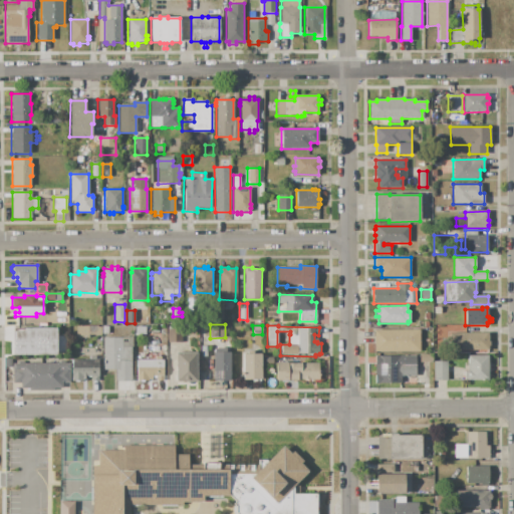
[(75,326),(101,326),(101,335),(89,335),(89,337),(75,337),(75,326)]
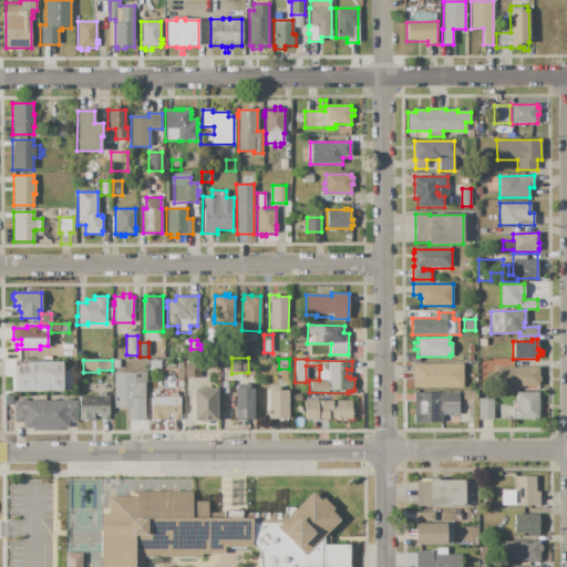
[(148,360),(162,360),(162,370),(148,370),(148,360)]
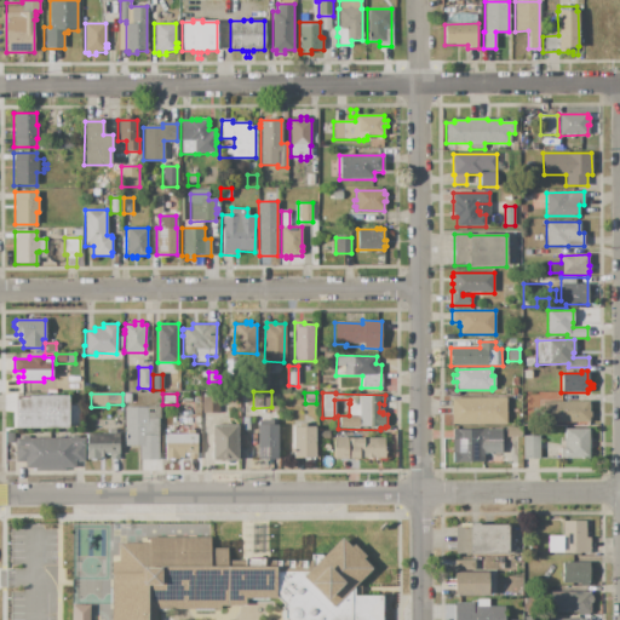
[(182,394),(200,394),(200,403),(182,405),(182,394)]
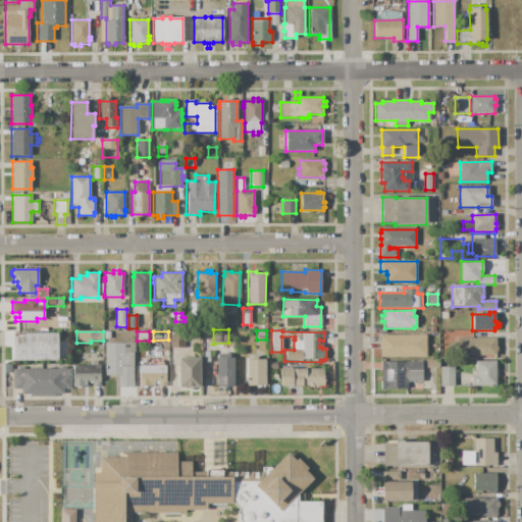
[(13,333),(58,333),(58,361),(13,361),(13,333)]
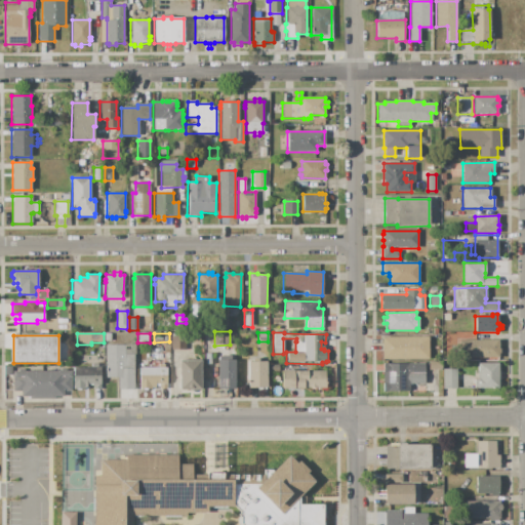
[(171,336),(185,336),(185,350),(171,350),(171,336)]
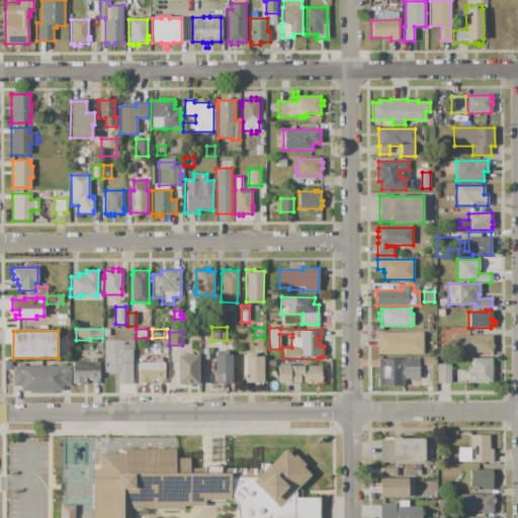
[(377,333),(423,333),(423,354),(377,355),(377,333)]
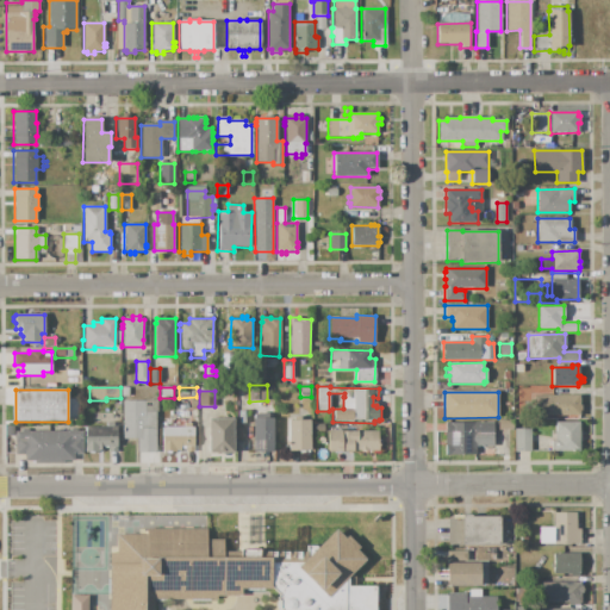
[(536,396),(579,396),(579,405),(580,405),(580,411),(579,411),(579,418),(537,418),(536,396)]
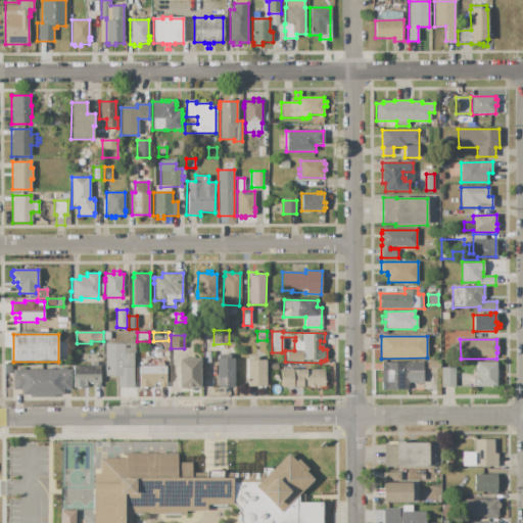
[(105,344),(135,343),(135,353),(134,353),(134,387),(117,387),(117,376),(105,377),(105,344)]
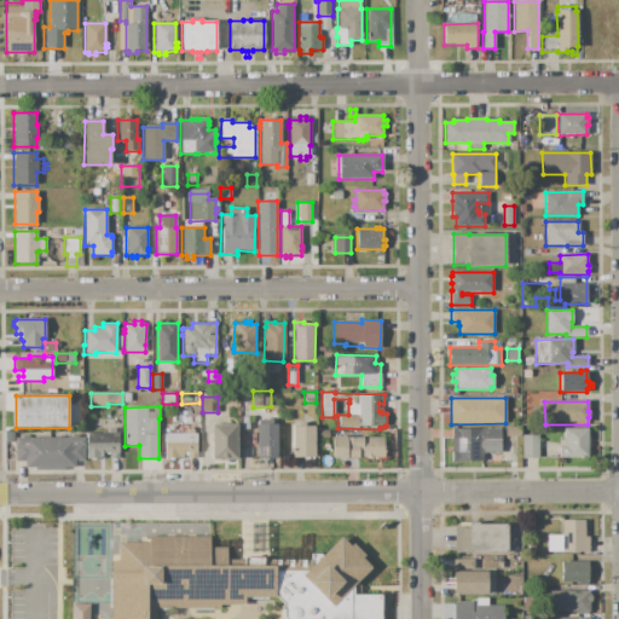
[(524,409),(534,409),(534,418),(524,418),(524,409)]
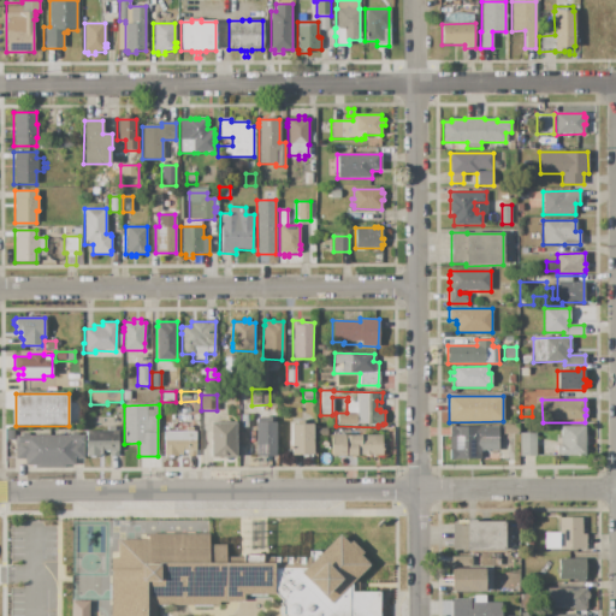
[(255,422),(256,422),(256,418),(271,416),(271,422),(276,421),(277,458),(255,458),(255,422)]
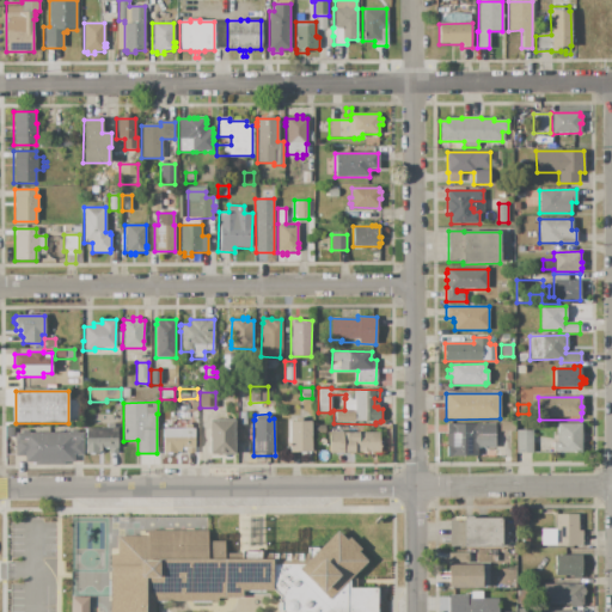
[(289,421),(294,421),(294,418),(311,417),(311,453),(291,453),(289,421)]
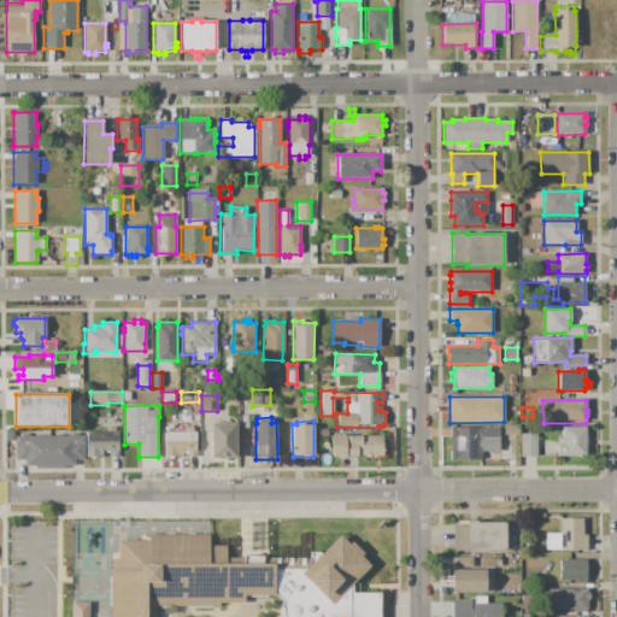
[(210,424),(235,423),(236,458),(211,458),(210,424)]
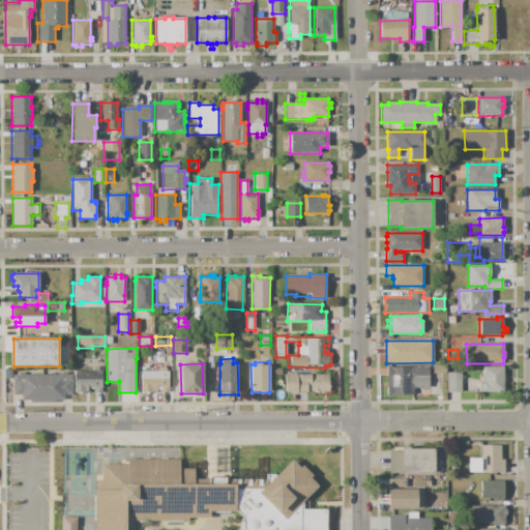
[(430,364),(446,364),(446,374),(430,374),(430,364)]
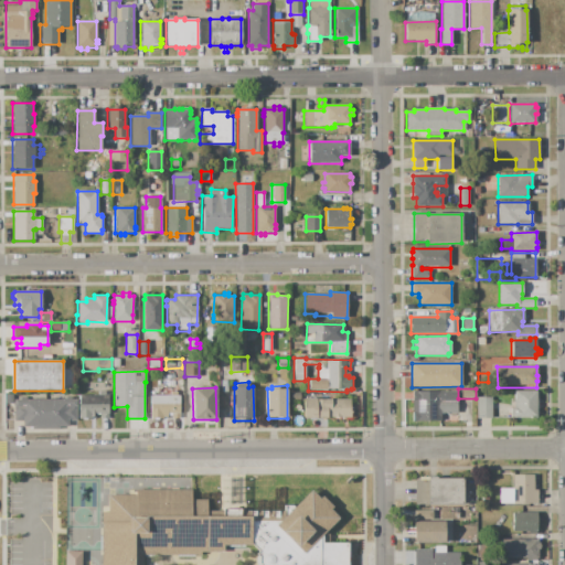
[(78,395),(98,395),(98,391),(105,391),(105,395),(109,395),(109,418),(100,418),(100,414),(96,414),(96,417),(92,417),(92,418),(87,418),(87,419),(82,419),(80,419),(78,395)]
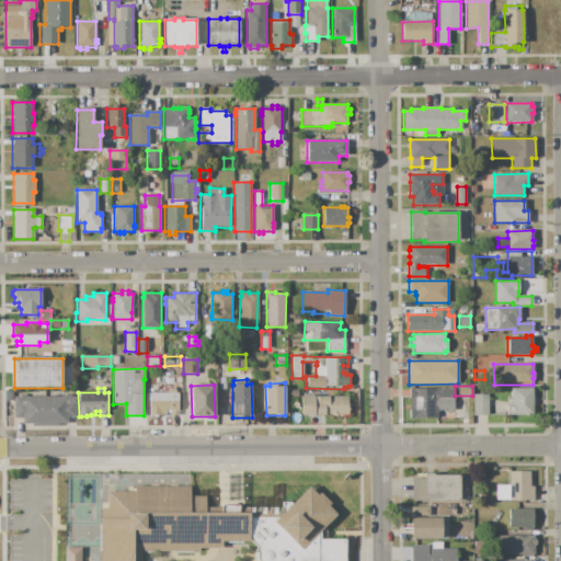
[(410,389),(437,389),(437,388),(454,388),(454,411),(437,411),(437,418),(410,418),(410,389)]
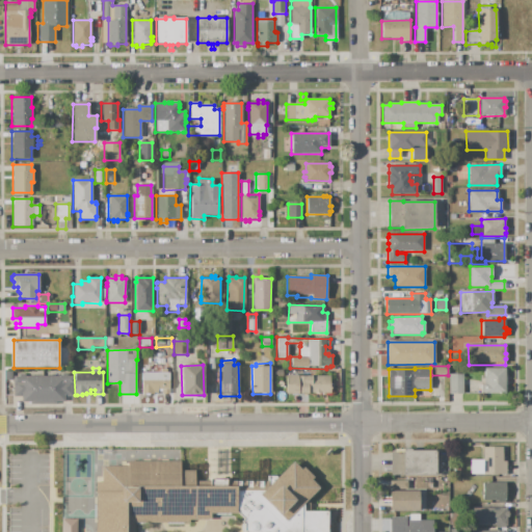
[(484,368),(505,368),(505,394),(481,394),(481,384),(483,384),(483,376),(484,376),(484,368)]
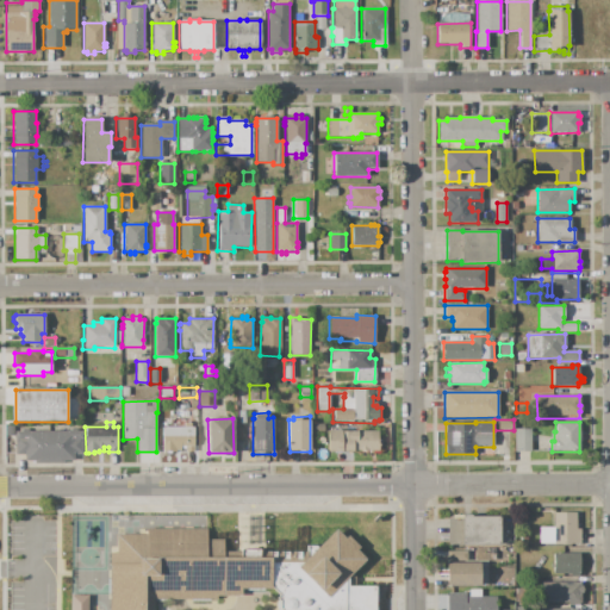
[(162,427),(184,427),(184,423),(191,423),(191,427),(194,427),(194,452),(185,452),(185,448),(181,448),(181,449),(176,449),(176,450),(162,452),(162,427)]
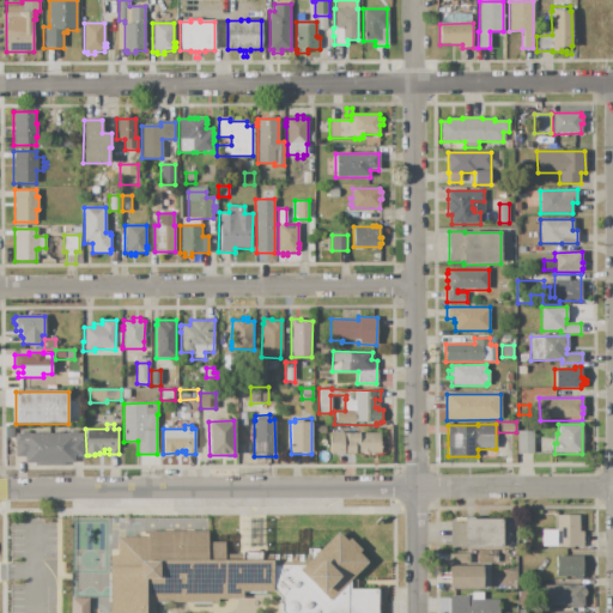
[(16,434),(22,434),(22,431),(28,431),(28,434),(71,434),(71,431),(76,431),(76,434),(83,434),(83,456),(78,456),(74,462),(67,462),(67,466),(64,466),(64,467),(60,467),(60,466),(54,466),(54,467),(47,467),(47,466),(40,466),(40,467),(35,467),(35,462),(24,462),(24,457),(16,457),(16,434)]
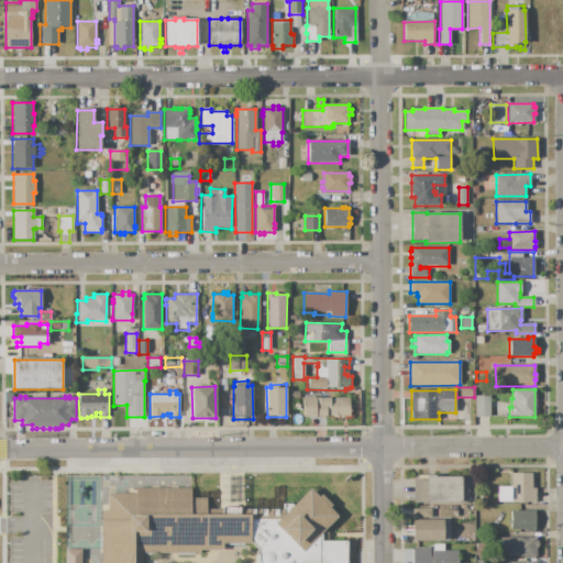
[(475,396),(489,396),(489,417),(475,417),(475,396)]
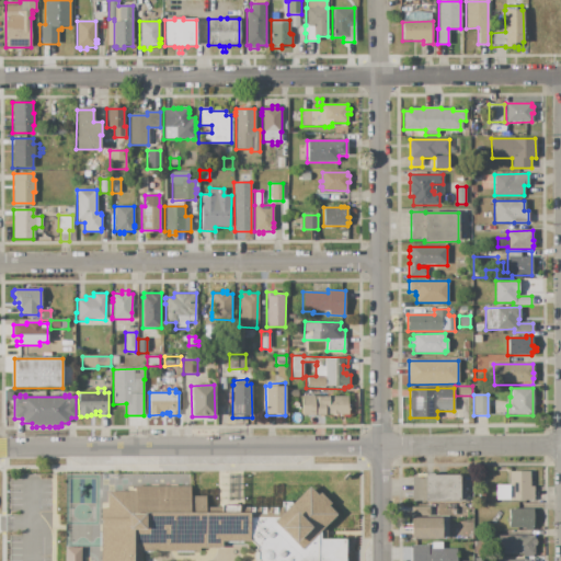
[(301,396),(315,396),(315,397),(348,397),(347,415),(316,414),(316,415),(301,415),(301,396)]
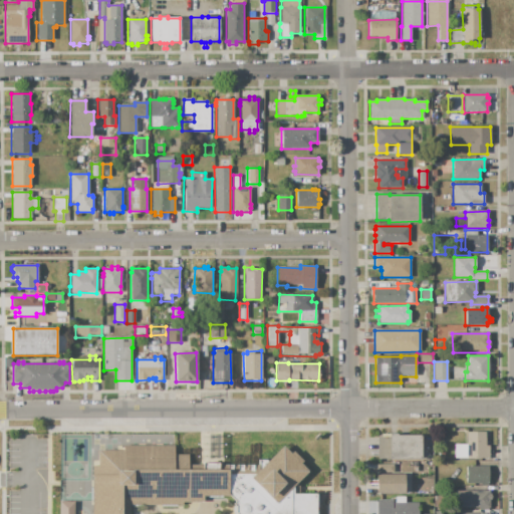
[(454,445),(466,445),(466,432),(485,432),(485,446),(489,446),(489,459),(467,459),(467,458),(454,458),(454,445)]
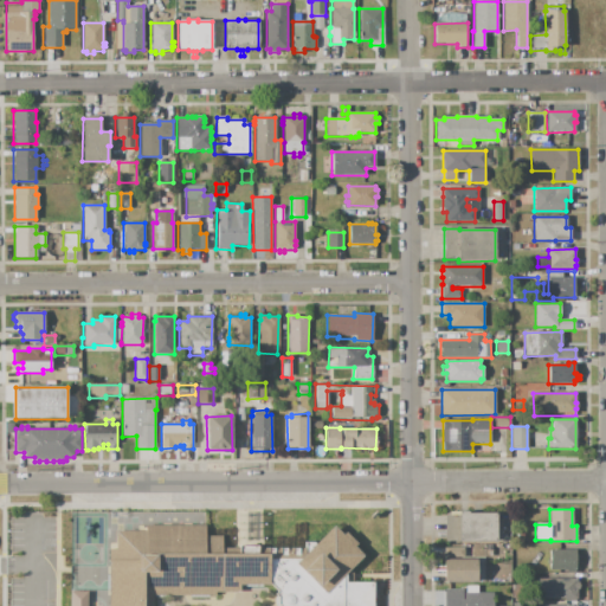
[(445,541),(445,516),(450,516),(450,511),(469,511),(469,514),(495,514),(496,541),(458,541),(445,541)]
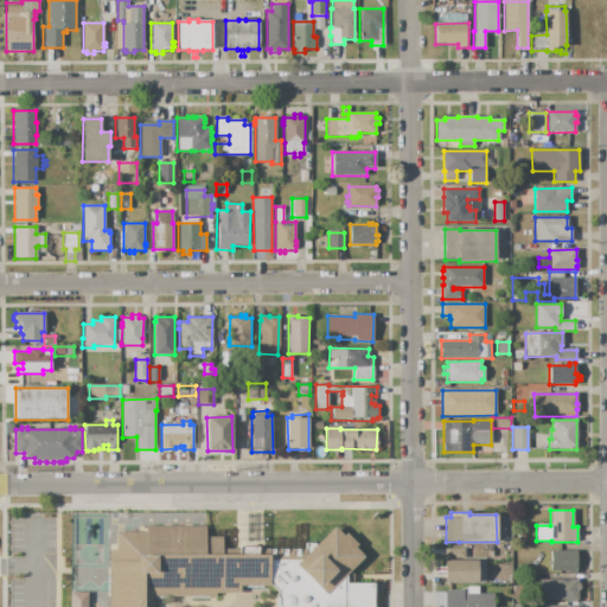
[(108,606),(108,549),(116,549),(116,532),(145,532),(145,525),(205,525),(205,536),(222,536),(222,548),(305,548),(305,542),(319,542),(333,526),(343,536),(345,534),(357,545),(355,548),(363,556),(349,573),(352,575),(352,583),(374,583),(374,606),(279,606),(278,604),(278,601),(279,600),(275,596),(278,594),(269,586),(240,586),(240,593),(216,593),(216,598),(190,598),(190,596),(168,596),(154,596),(154,606),(108,606)]
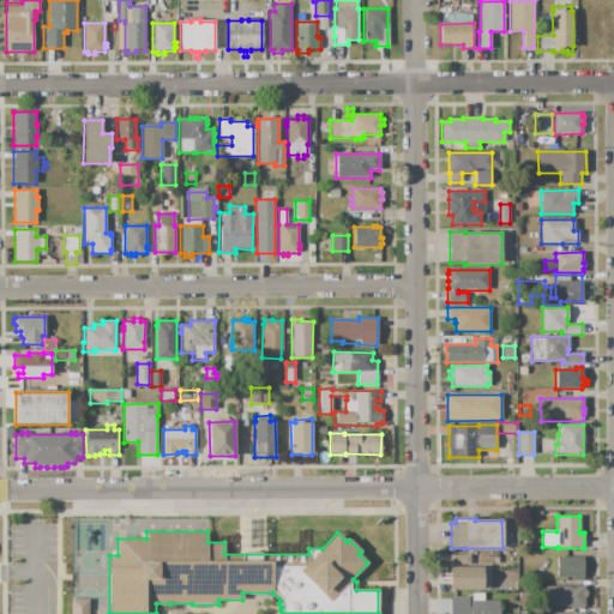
[(450,554),(469,554),(470,565),(450,565),(450,554)]
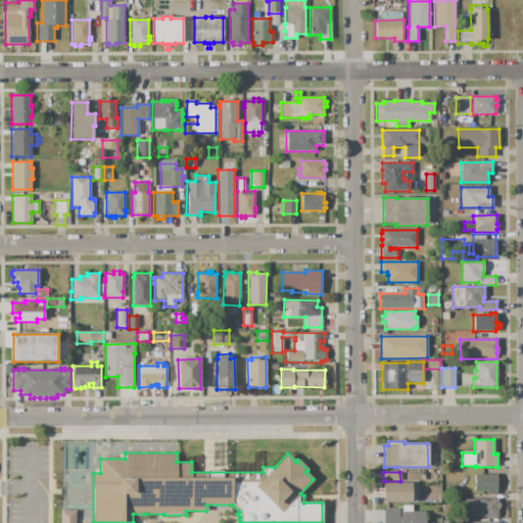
[(475,474),(496,474),(496,492),(495,492),(495,494),(489,494),(489,492),(475,492),(475,489),(472,489),(472,483),(475,483),(475,474)]
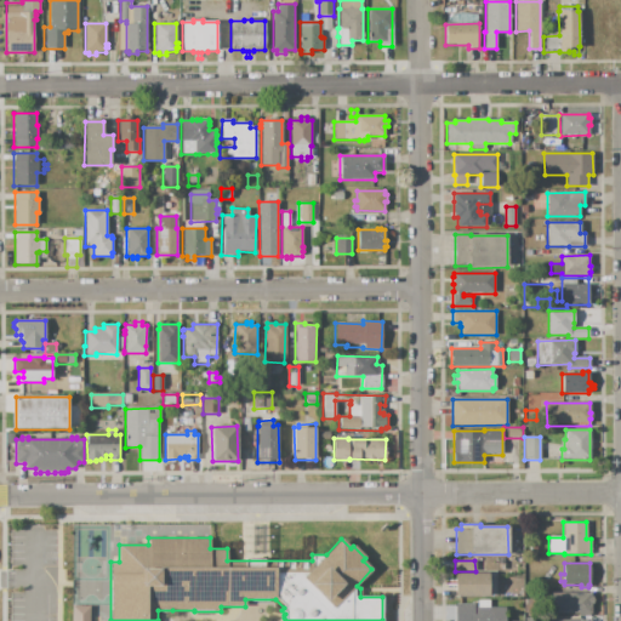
[(455,574),(488,574),(489,597),(455,597),(455,574)]
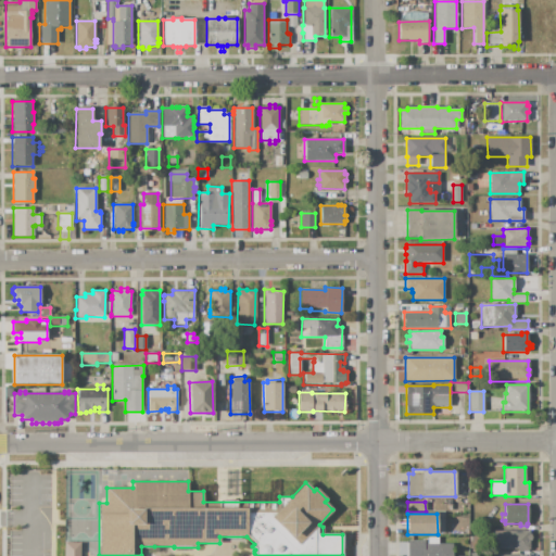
[(492,531),(529,530),(529,534),(531,534),(531,541),(529,541),(529,550),(528,550),(528,553),(518,553),(518,550),(492,551),(492,531)]
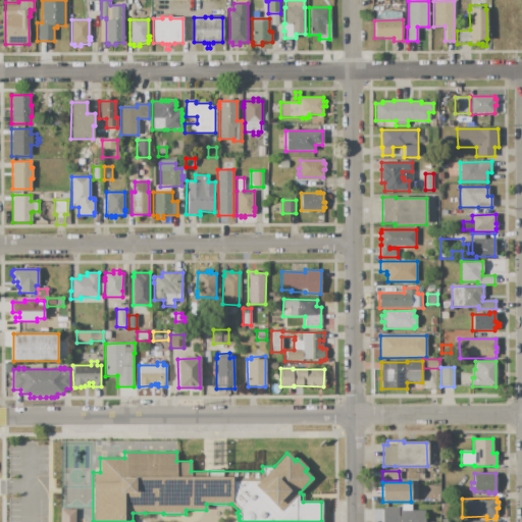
[(374,503),(387,503),(387,508),(399,508),(399,511),(402,511),(401,505),(411,505),(411,511),(425,511),(425,521),(383,521),(383,509),(374,509),(374,503)]
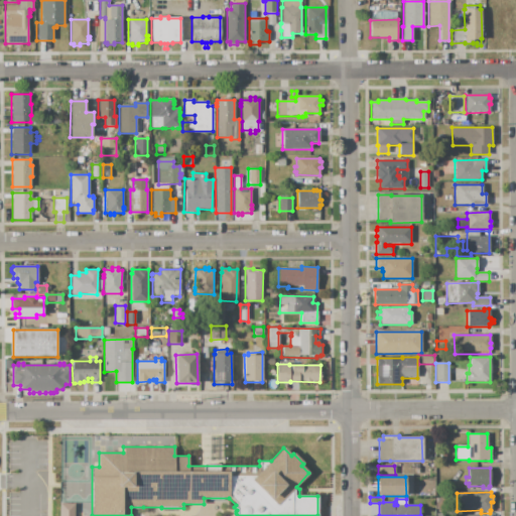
[(59,515),(59,504),(75,505),(74,515),(59,515)]
